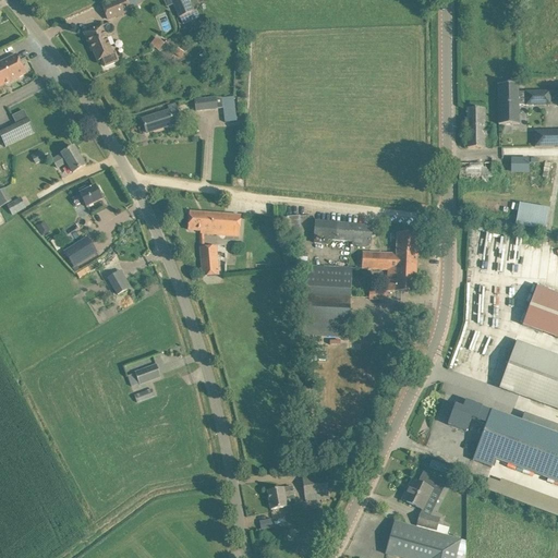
[(117,0),(102,5),(108,21),(132,11),(132,10),(141,5),(138,0),(117,0)]
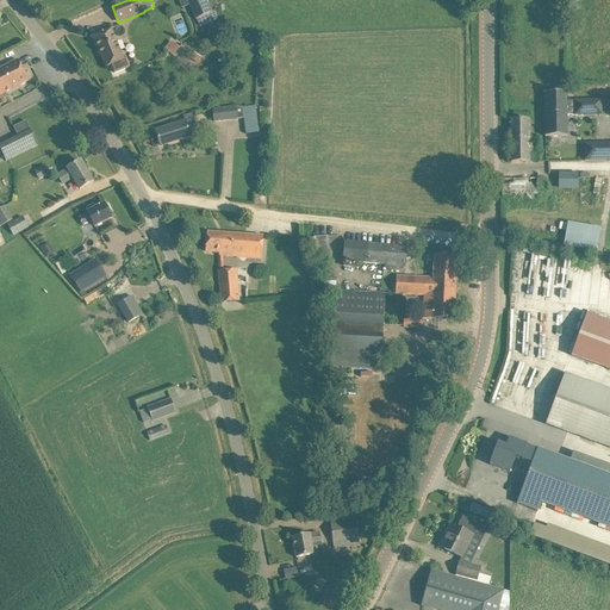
[(187,0),(195,20),(213,12),(207,0),(187,0)]
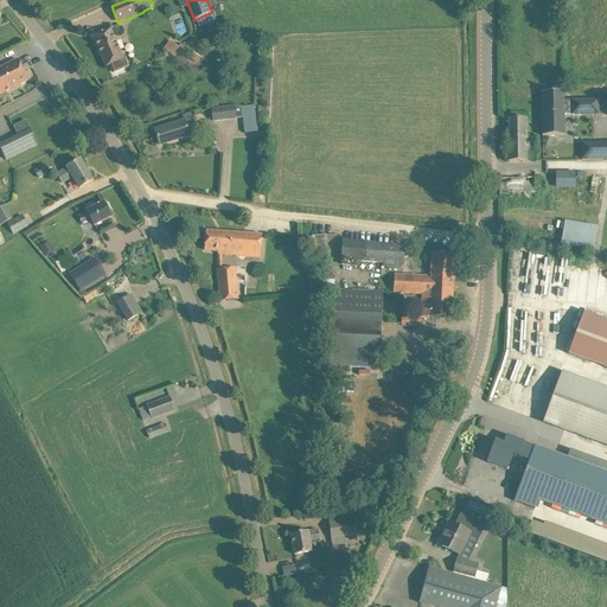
[(109,65),(113,72),(115,74),(129,68),(126,56),(122,57),(110,29),(91,37),(96,50),(98,49),(106,66),(109,65)]
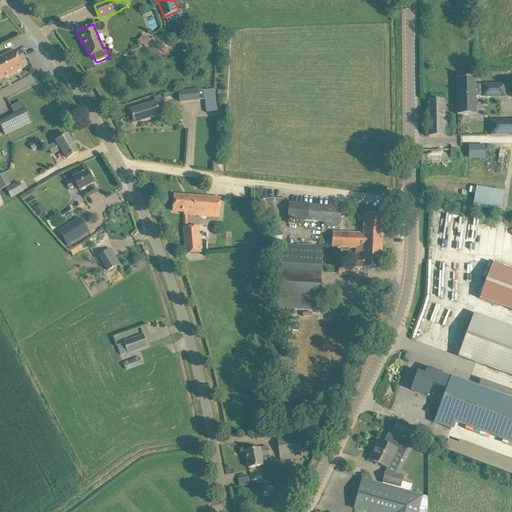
[(144,34),(138,40),(144,46),(151,40),(144,34)]
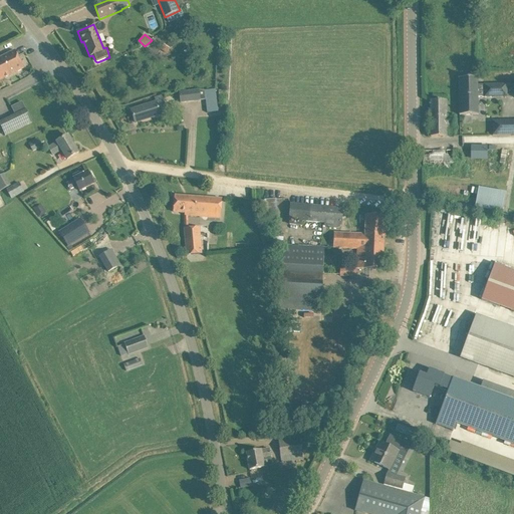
[(164,44),(161,49),(166,53),(170,48),(164,44)]
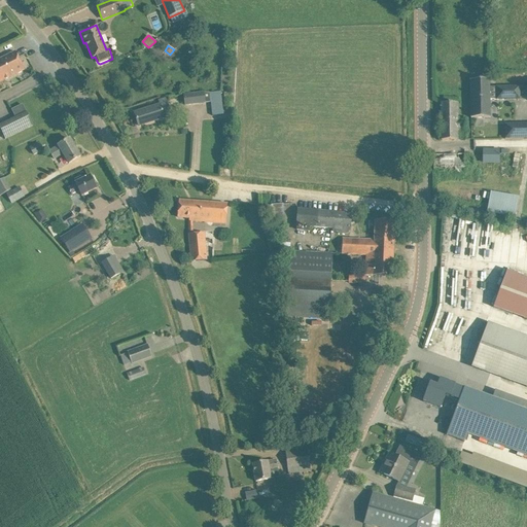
[(0,59),(0,82),(25,70),(15,51),(0,59)]
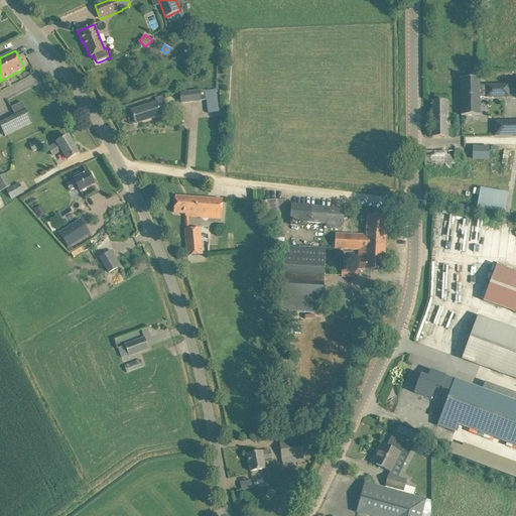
[(479,79),(461,79),(461,116),(480,116),(479,98),(479,86),(479,79)]
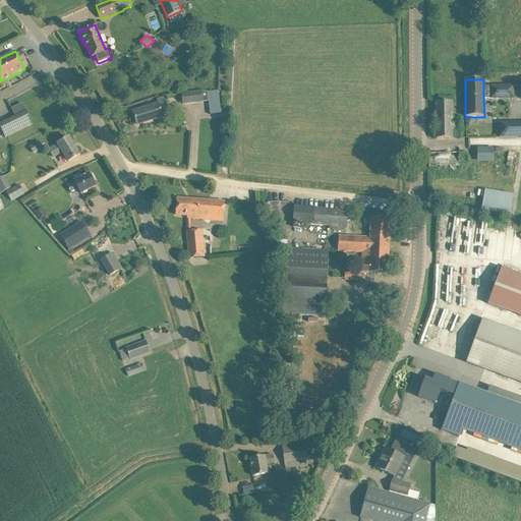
[(499,87),(483,87),(483,99),(499,99),(513,99),(513,85),(499,87)]
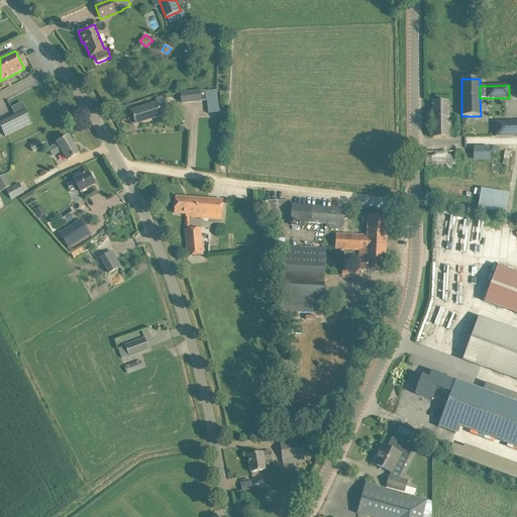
[(200,90),(180,93),(181,104),(202,101),(207,101),(206,91),(200,90)]
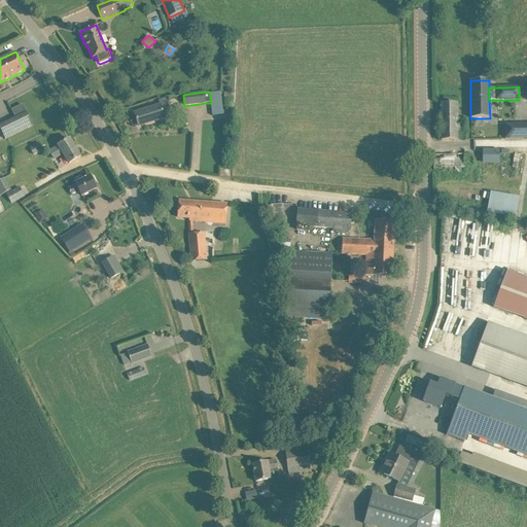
[(458,103),(441,103),(441,141),(465,140),(464,118),(458,118),(458,113),(458,103)]
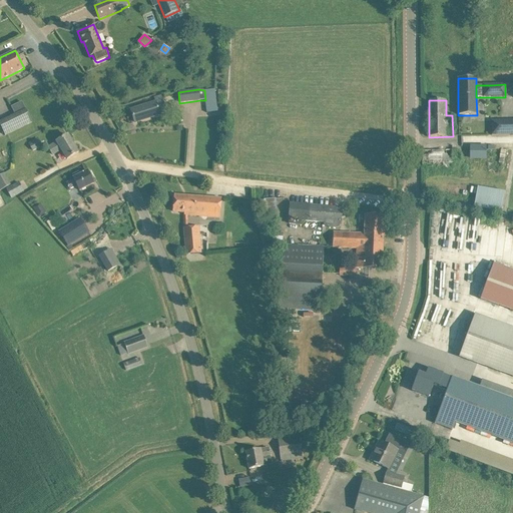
[(131,110),(135,122),(139,121),(159,114),(155,103),(155,102),(131,110)]
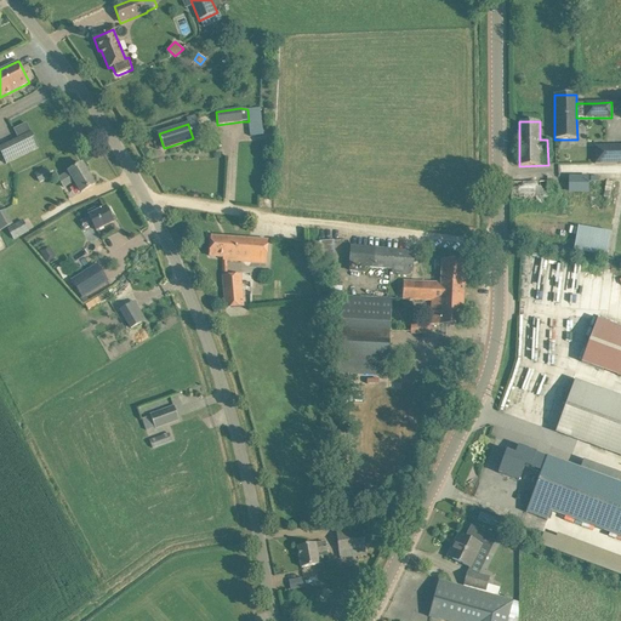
[(0,147),(0,152),(6,164),(39,148),(32,132),(0,147)]
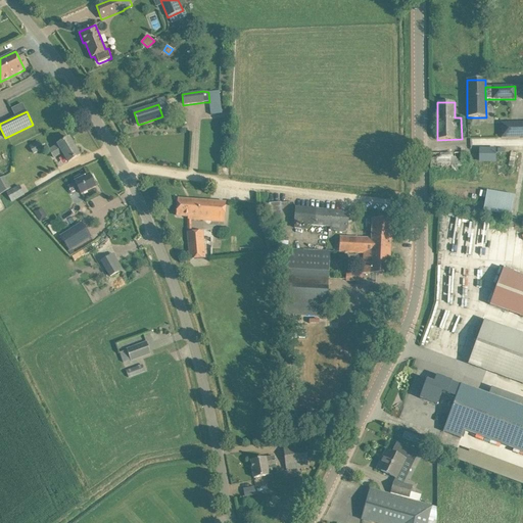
[(522,137),(522,123),(501,124),(502,138),(522,137)]
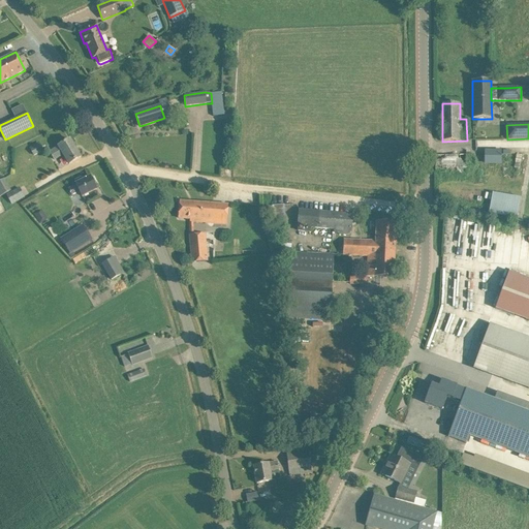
[(81,157),(69,139),(61,145),(49,152),(55,161),(63,156),(68,165),(71,162),(81,157)]
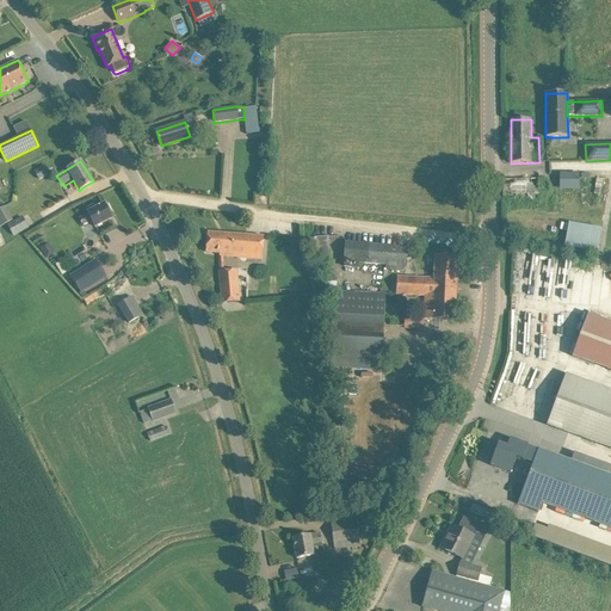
[(39,179),(50,173),(45,165),(35,171),(39,179)]
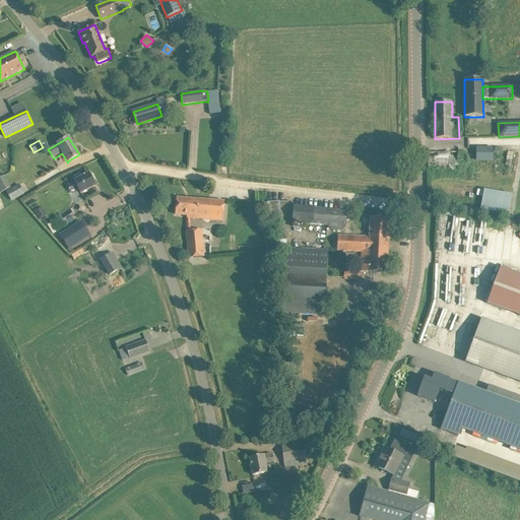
[(493,160),(493,146),(475,146),(475,160),(493,160)]
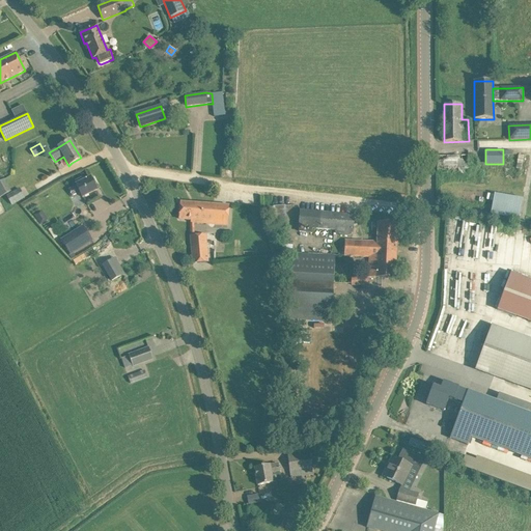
[(466,156),(447,157),(437,157),(437,173),(447,173),(447,175),(468,175),(468,168),(475,168),(475,157),(468,157),(466,156)]
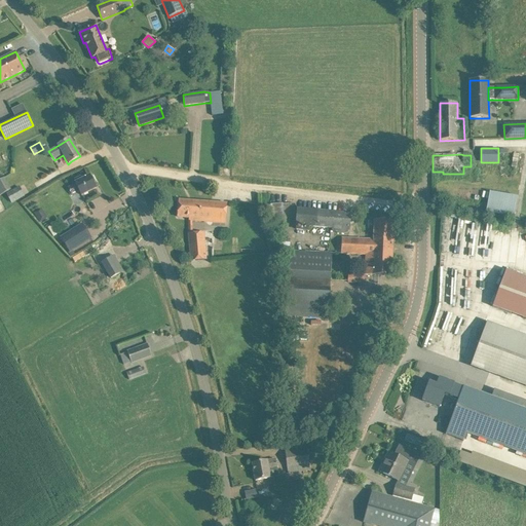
[(75,184),(68,187),(71,193),(78,190),(80,195),(96,188),(89,176),(75,183),(75,184)]
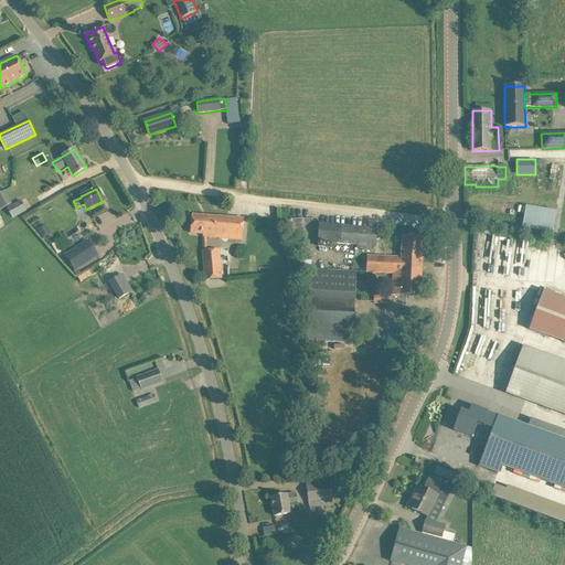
[(0,210),(12,203),(4,190),(0,192),(0,210)]
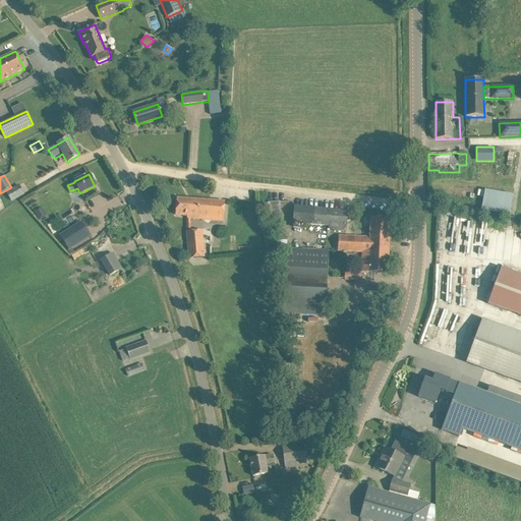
[(6,192),(11,201),(24,194),(19,185),(6,192)]
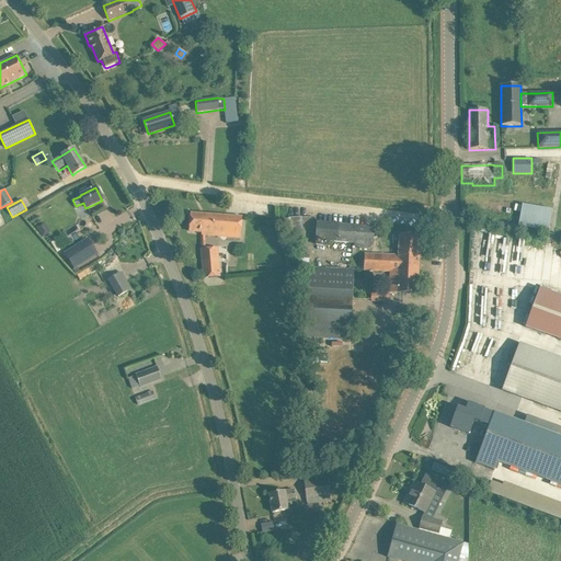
[(521,204),(518,228),(549,231),(551,207),(521,204)]
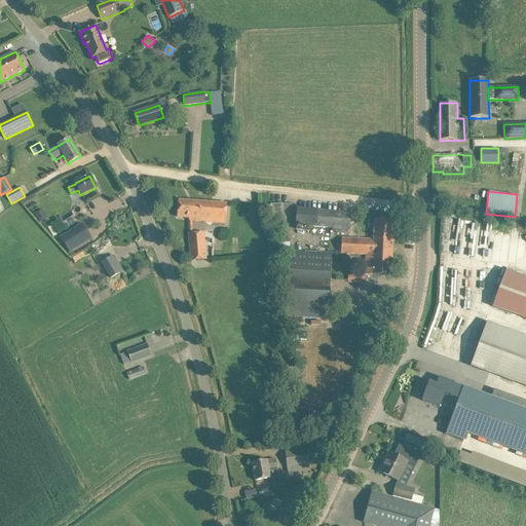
[(179,200),(177,217),(182,218),(189,218),(189,221),(192,221),(194,221),(225,223),(226,204),(213,203),(189,201),(179,200)]
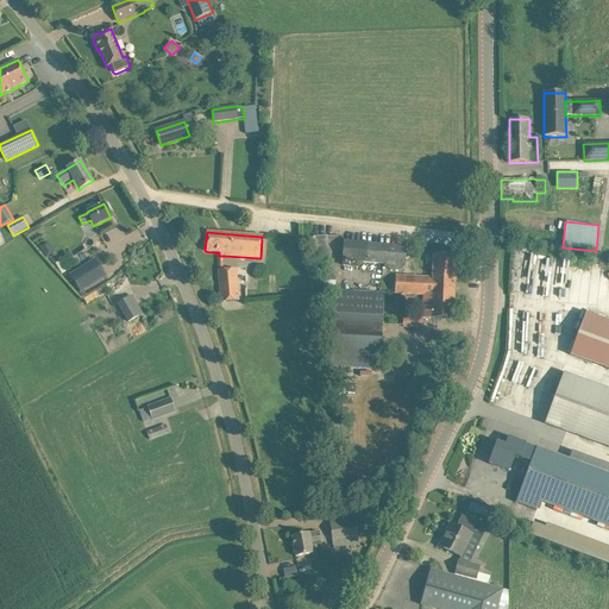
[(403,267),(405,267),(407,248),(344,240),(341,267),(358,268),(358,263),(385,265),(384,268),(390,270),(396,270),(403,269),(403,267)]
